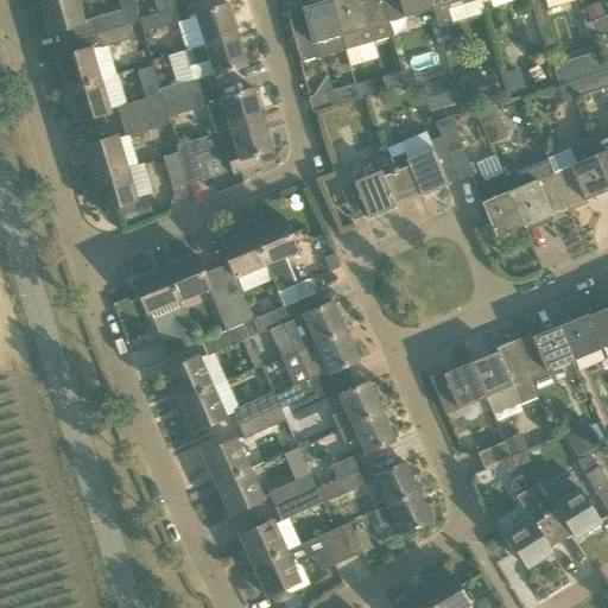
[(48,35),(86,23),(78,0),(46,0),(39,2),(48,35)]
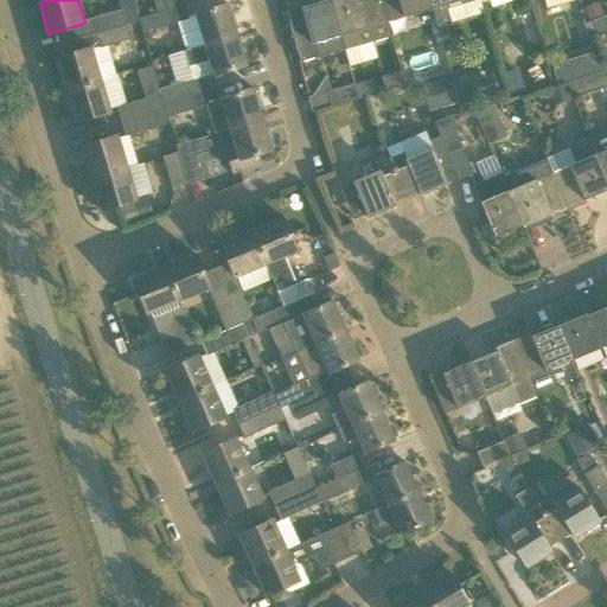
[(154,0),(158,13),(185,6),(184,0),(154,0)]
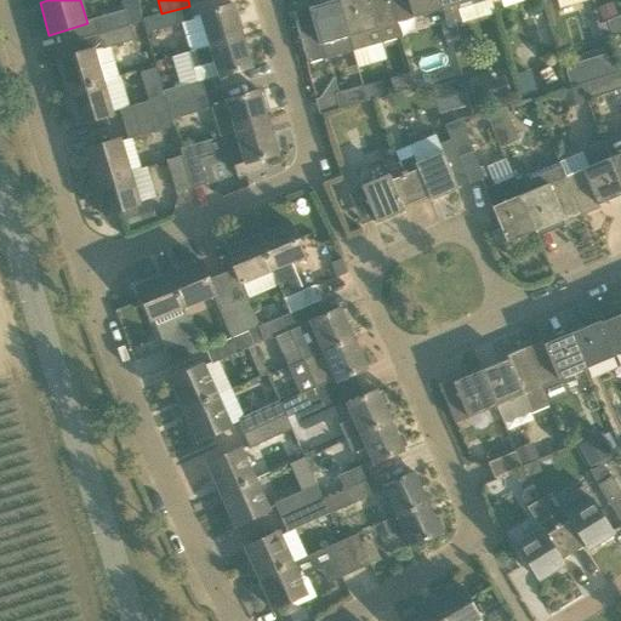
[(308,63),(325,58),(353,51),(339,0),(335,0),(308,7),(312,17),(296,22),(308,63)]
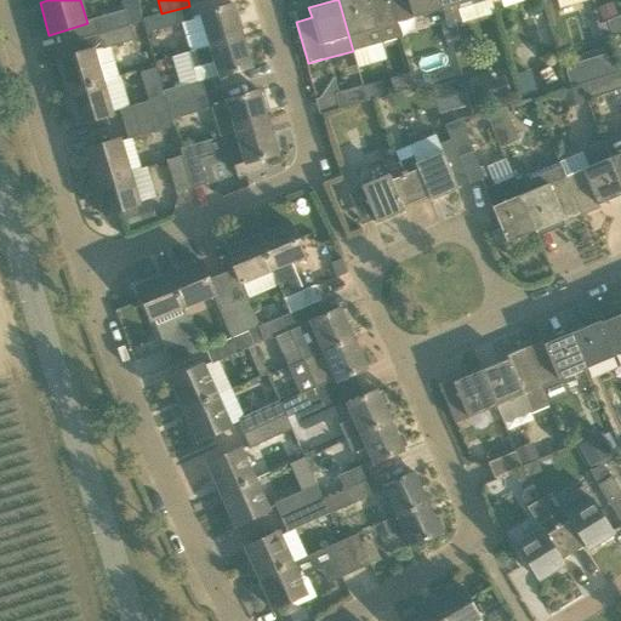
[(396,23),(389,0),(339,0),(353,51),(400,38),(396,23)]
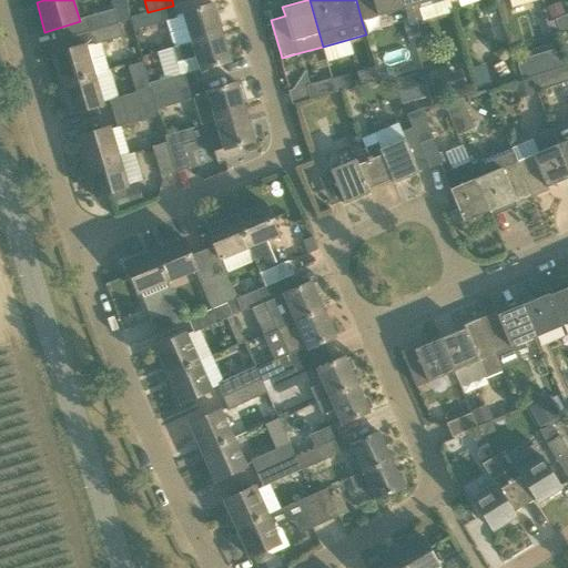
[(409,23),(403,0),(356,0),(362,21),(404,8),(408,23),(409,23)]
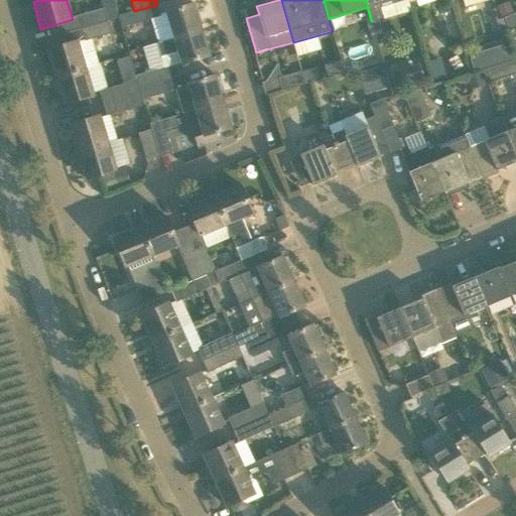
[(366,0),(372,21),(379,19),(384,17),(381,7),(405,0),(366,0)]
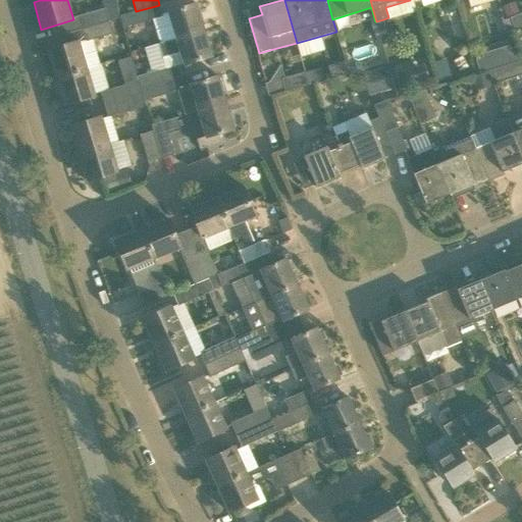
[(507,18),(510,17),(520,13),(516,2),(502,8),(507,18)]
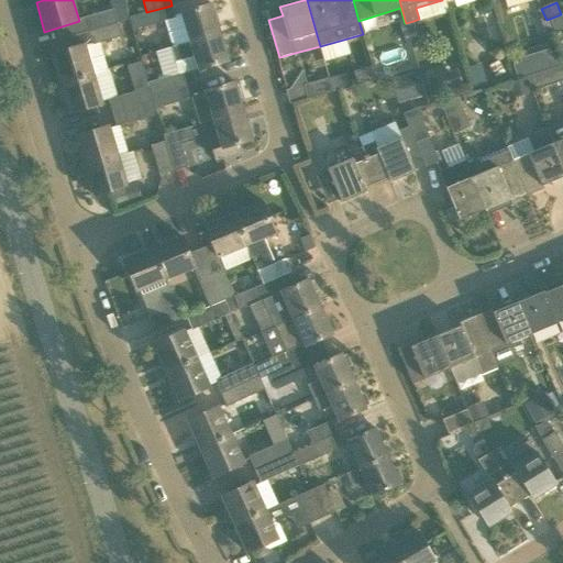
[(172,6),(146,12),(130,17),(133,30),(164,21),(172,46),(172,47),(221,33),(212,3),(181,13),(175,14),(172,6)]
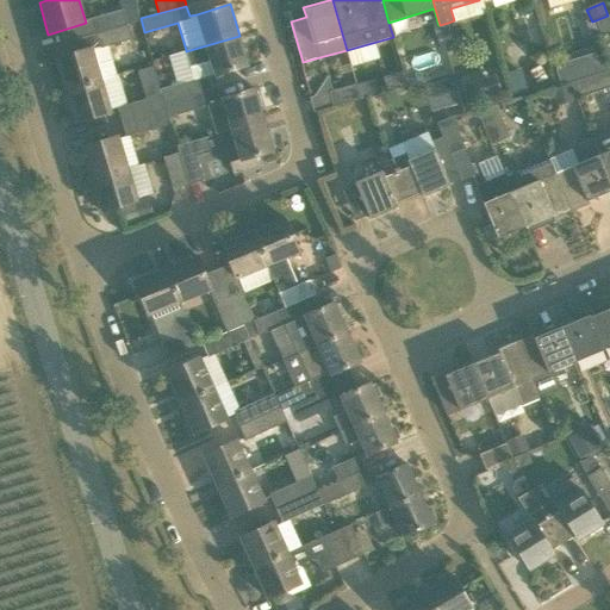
[(91,19),(95,33),(128,25),(123,10),(91,19)]
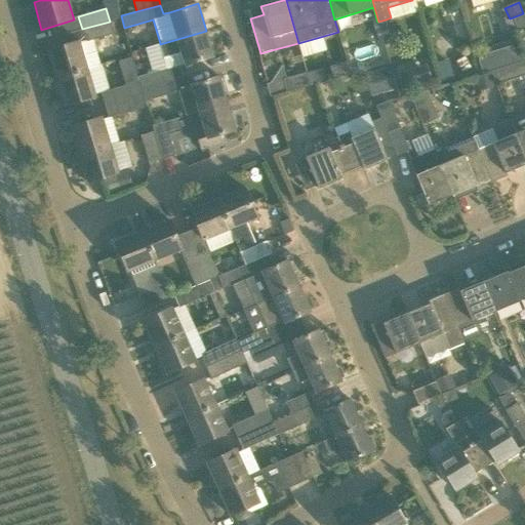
[(518,30),(524,26),(524,12),(523,13),(513,17),(517,29),(518,30)]
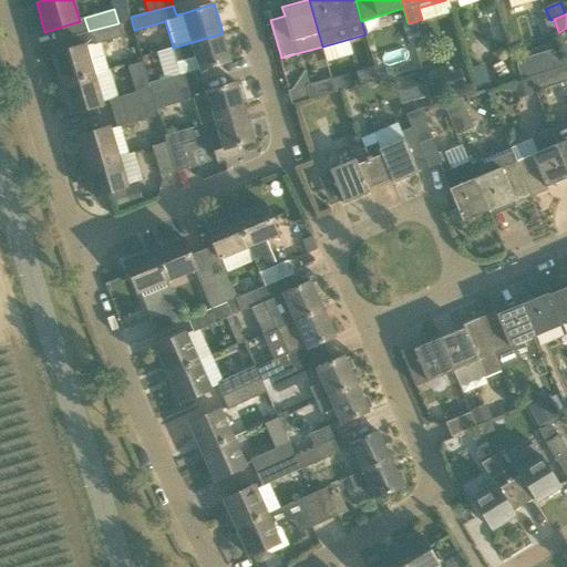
[(558,31),(554,19),(550,20),(545,21),(548,35),(558,31)]
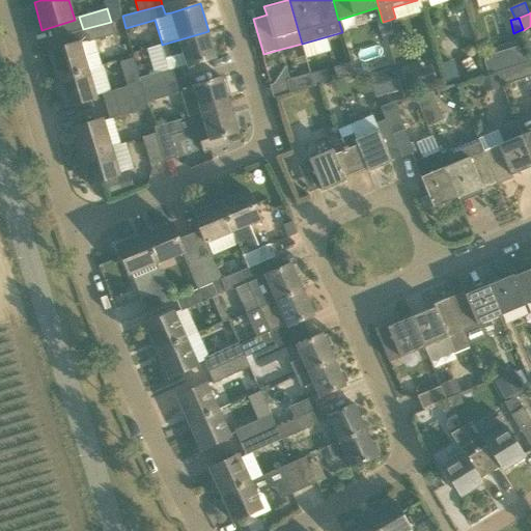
[(390,20),(383,22),(386,31),(392,29),(390,20)]
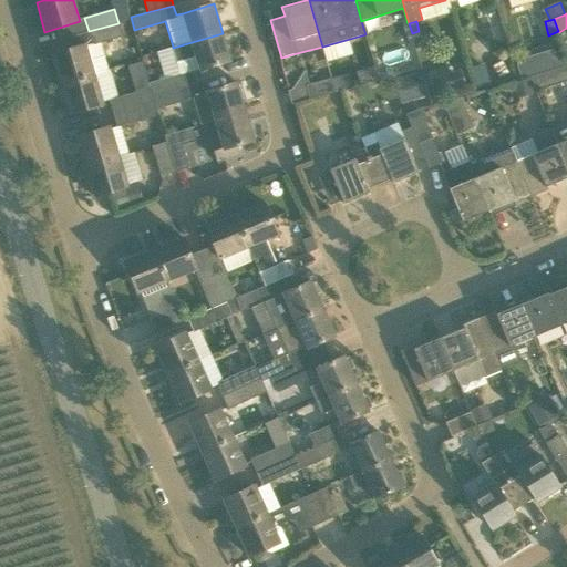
[(61,85),(95,74),(86,45),(92,43),(93,44),(122,37),(119,23),(89,31),(82,33),(61,40),(64,51),(52,54),(61,85)]
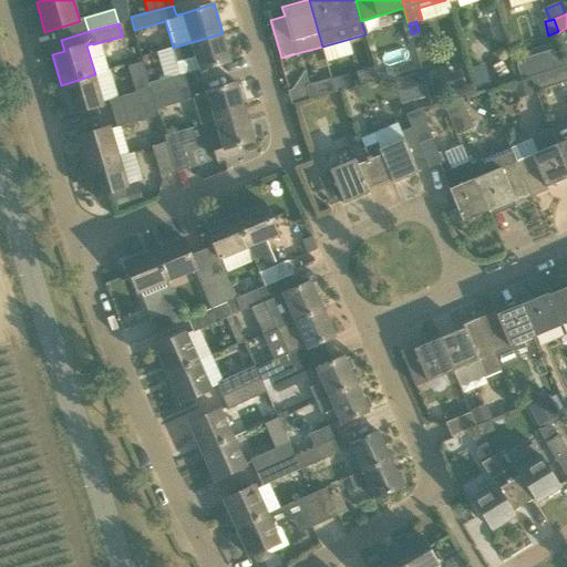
[(230,61),(223,33),(173,48),(176,62),(196,57),(199,71),(230,61)]
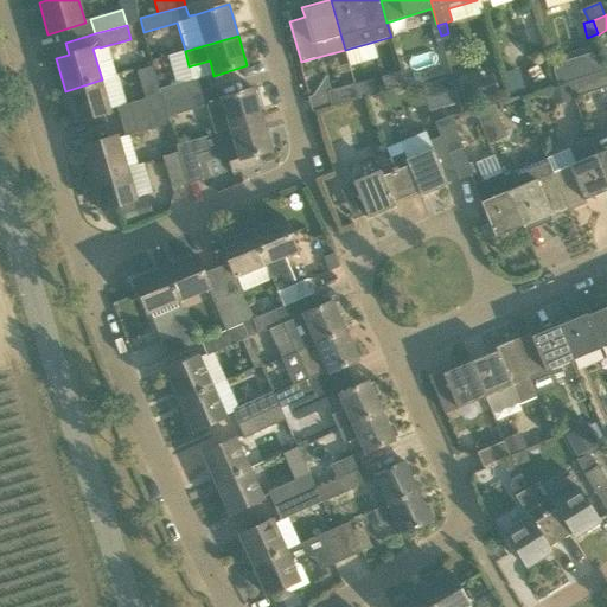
[(606,69),(602,55),(593,58),(598,72),(606,69)]
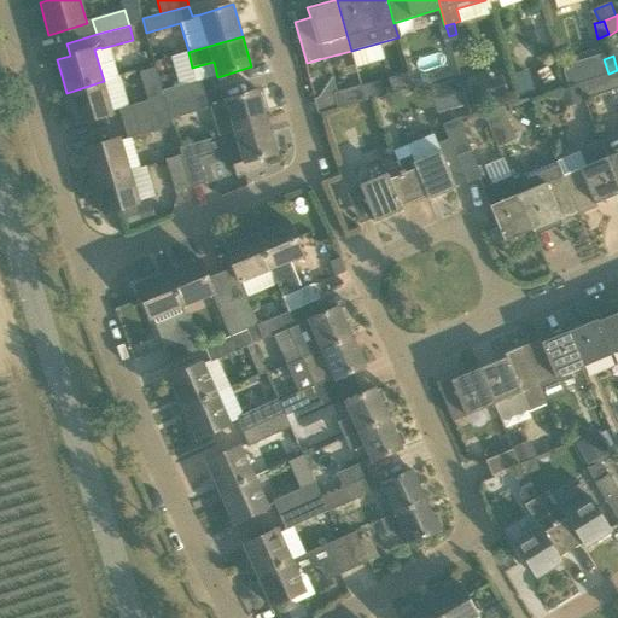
[(572,68),(564,70),(567,86),(577,83),(572,68)]
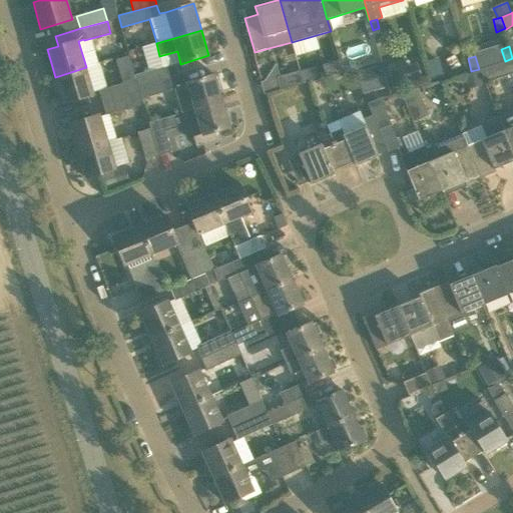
[(484,81),(512,72),(512,58),(505,61),(480,69),(484,81)]
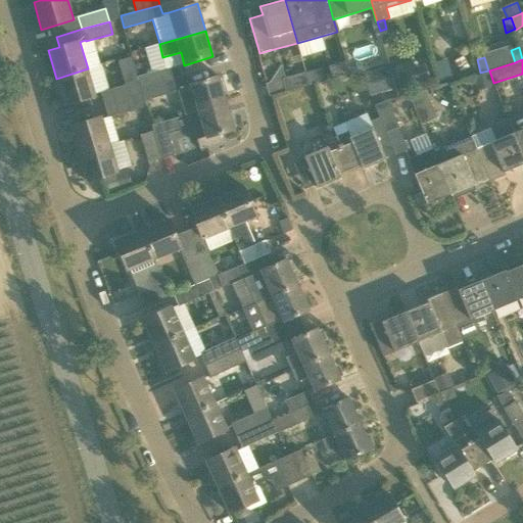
[(138,81),(141,89),(182,77),(178,64),(137,77),(138,81)]
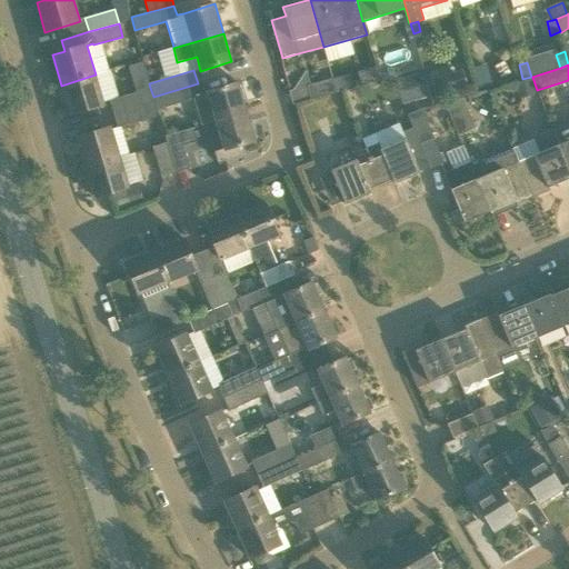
[(421,72),(396,79),(402,103),(428,97),(421,72)]
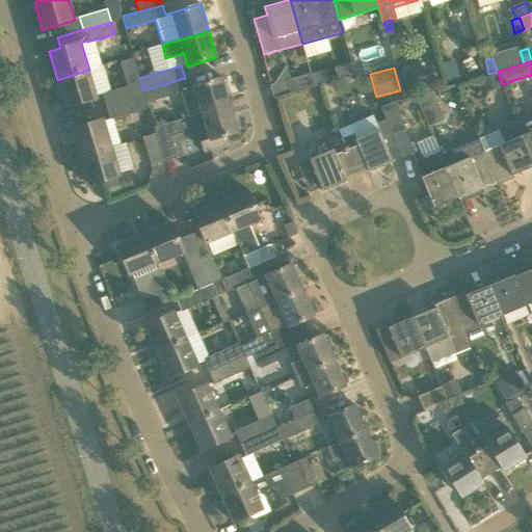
[(327,69),(311,73),(315,86),(320,84),(327,82),(330,81),(327,69)]
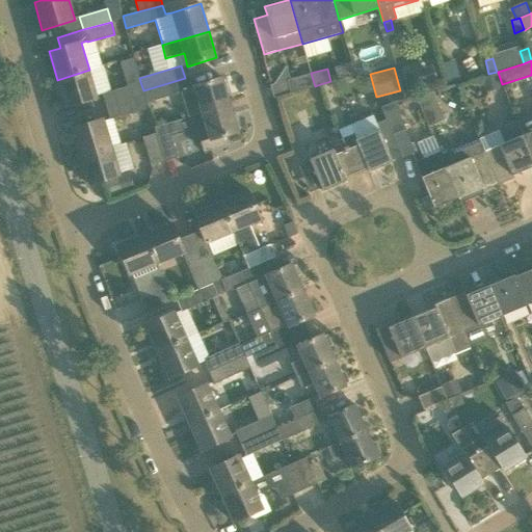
[(97,95),(89,70),(57,80),(64,107),(98,98),(97,95)]
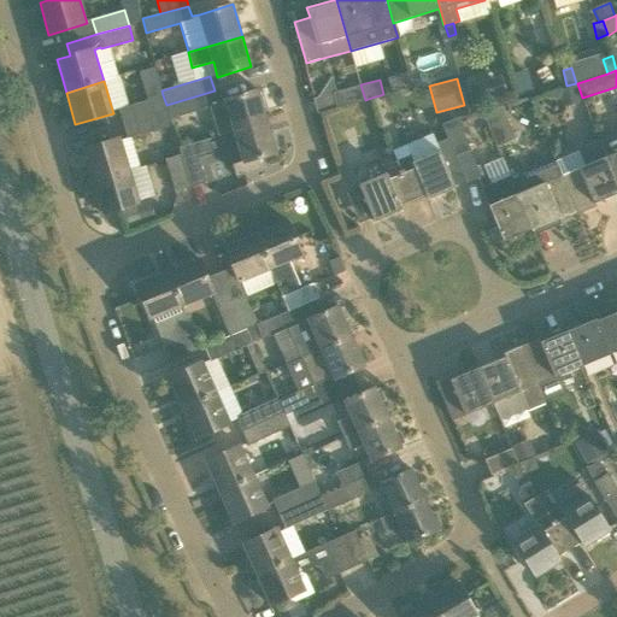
[(333,93),(336,106),(338,109),(357,103),(365,100),(360,84),(333,93)]
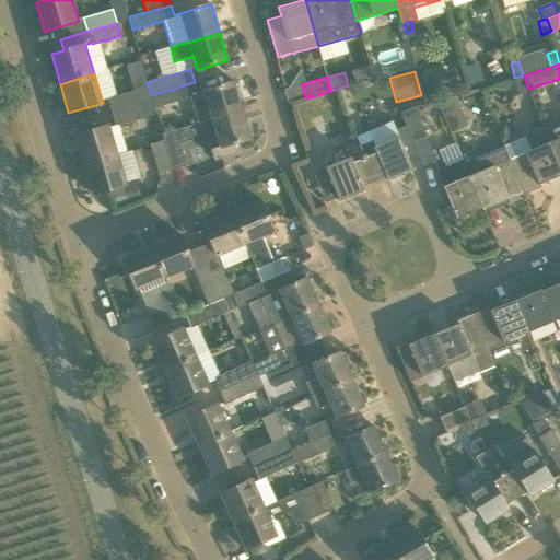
[(522,80),(508,84),(512,96),(526,91),(522,80)]
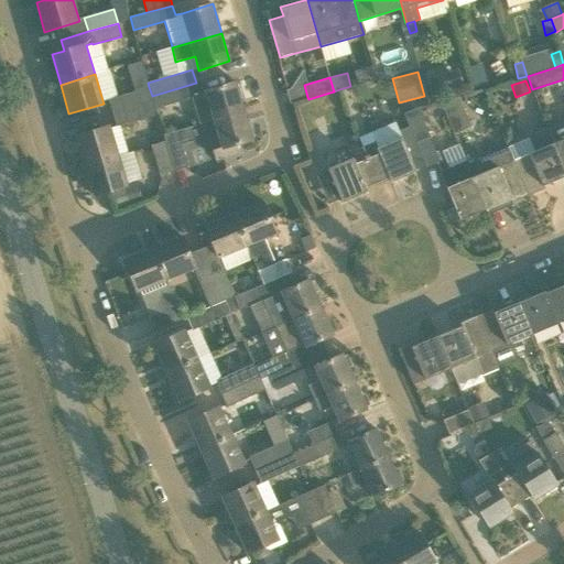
[(196,83),(152,96),(153,100),(153,101),(155,109),(192,98),(199,123),(214,119),(214,120),(245,111),(236,82),(205,91),(206,93),(199,95),(196,83)]
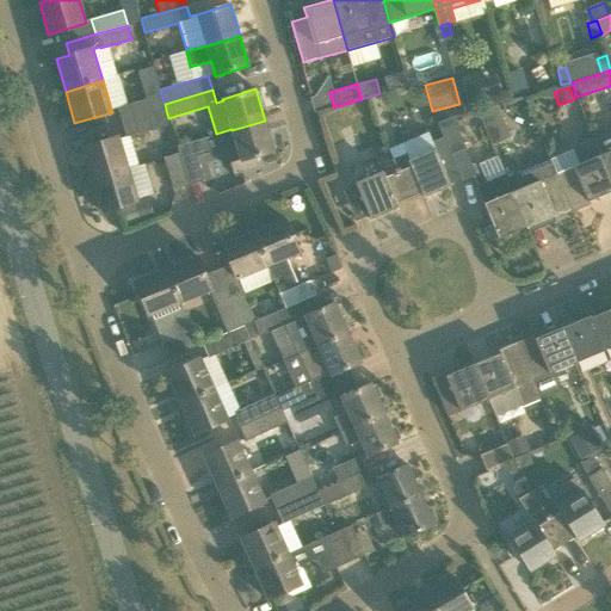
[(166,109),(165,104),(161,94),(127,104),(118,107),(122,122),(166,109)]
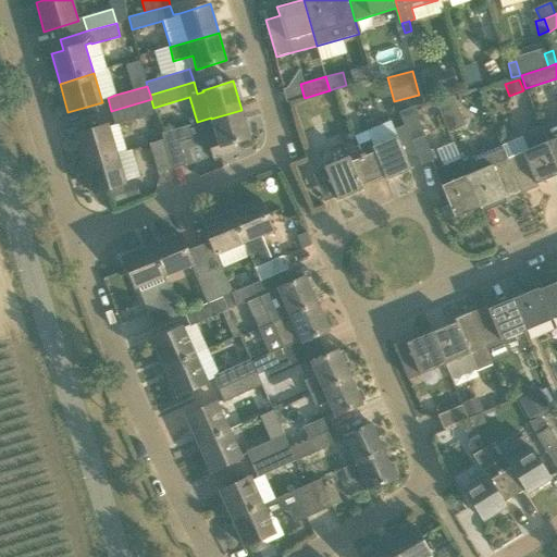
[(436,102),(443,118),(459,110),(453,96),(436,102)]
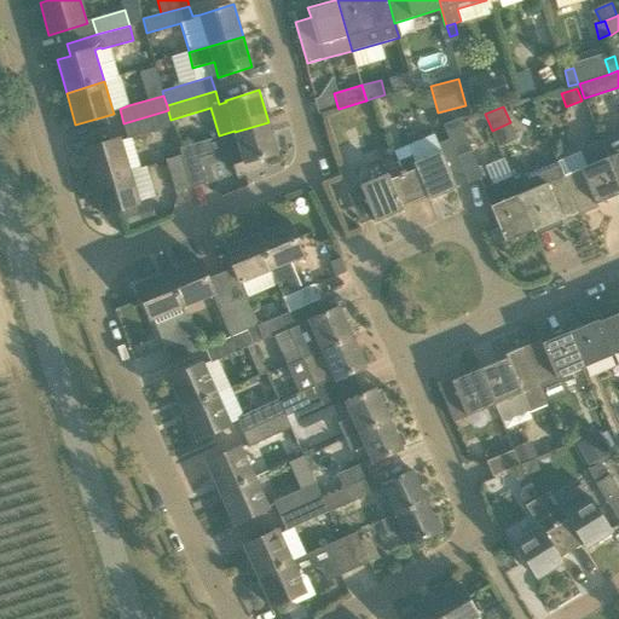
[(173,126),(171,120),(168,111),(168,110),(123,123),(128,139),(173,126)]
